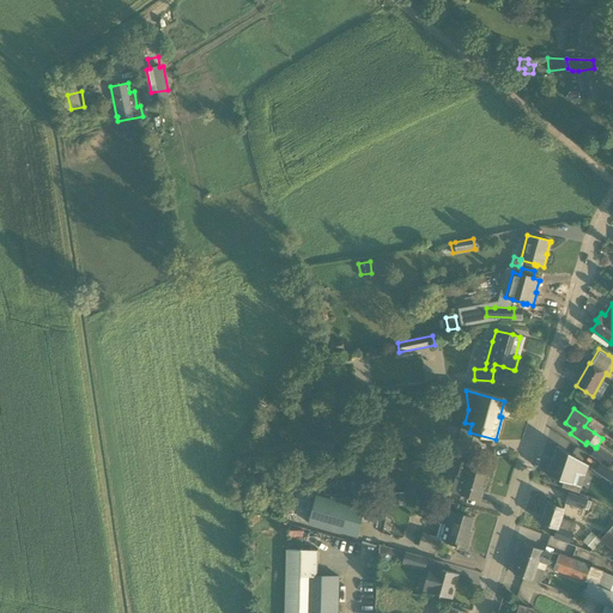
[(451,439),(437,439),(437,441),(437,451),(451,451),(451,439)]
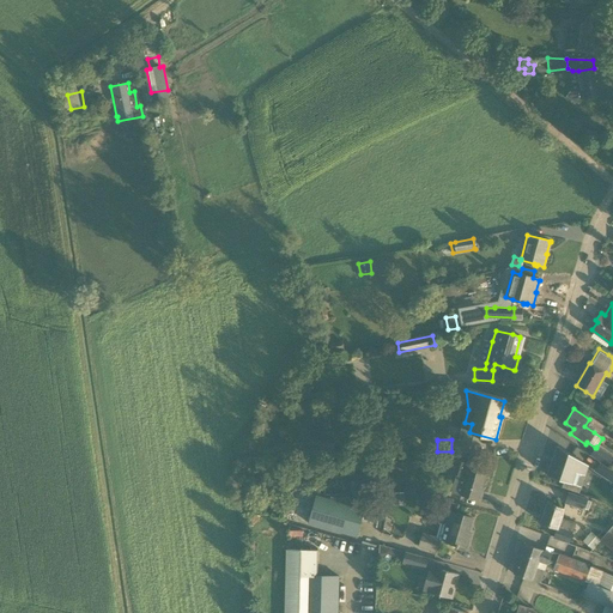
[(471,439),(451,439),(451,451),(471,451),(471,439)]
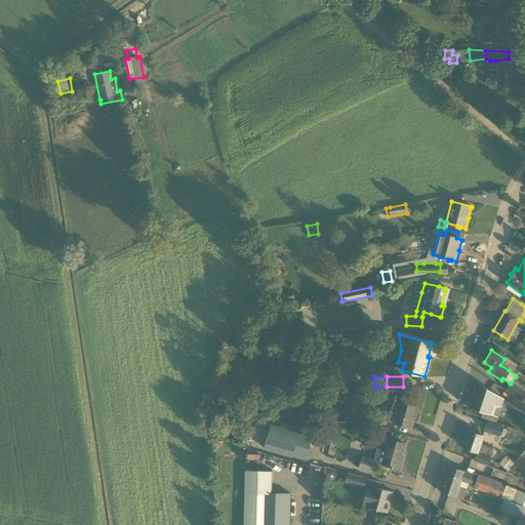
[(489,414),(493,405),(500,407),(503,399),(477,381),(468,407),(489,414)]
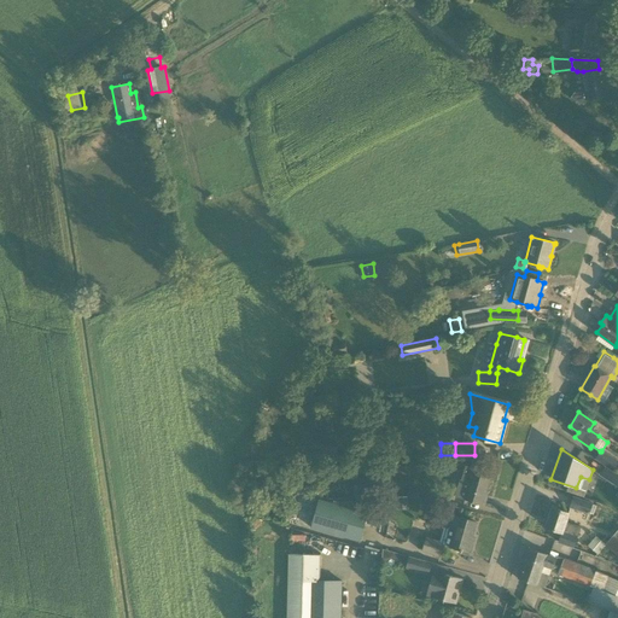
[(601,450),(600,452),(595,459),(612,470),(617,461),(601,452),(601,450)]
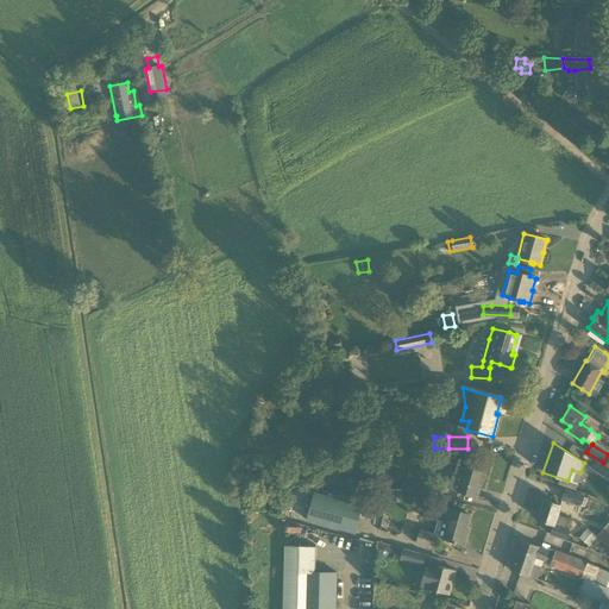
[(449,489),(457,491),(475,496),(483,468),(466,462),(466,463),(459,460),(456,473),(453,472),(449,489)]
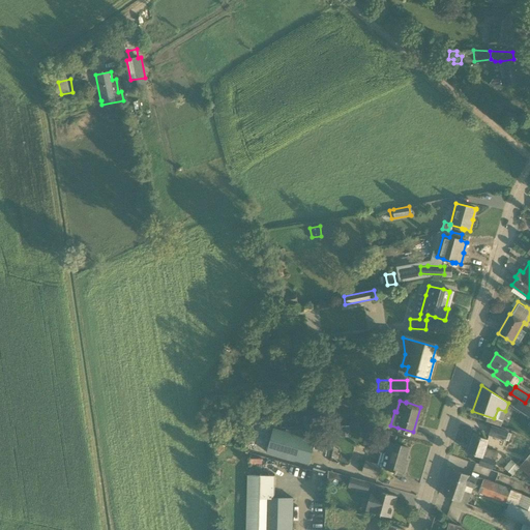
[(316,436),(317,431),(313,430),(296,431),(288,428),(286,432),(285,432),(285,431),(281,430),(280,431),(274,429),(267,452),(307,465),(316,436)]
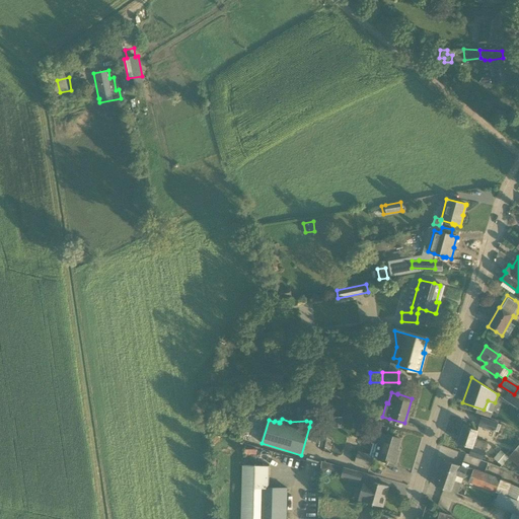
[(478,426),(498,432),(500,425),(480,419),(478,426)]
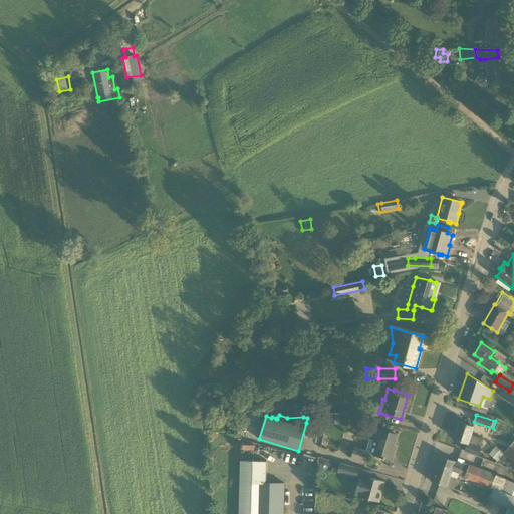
[(465,451),(474,454),(477,455),(482,438),(470,434),(473,427),(459,422),(454,438),(468,443),(465,451)]
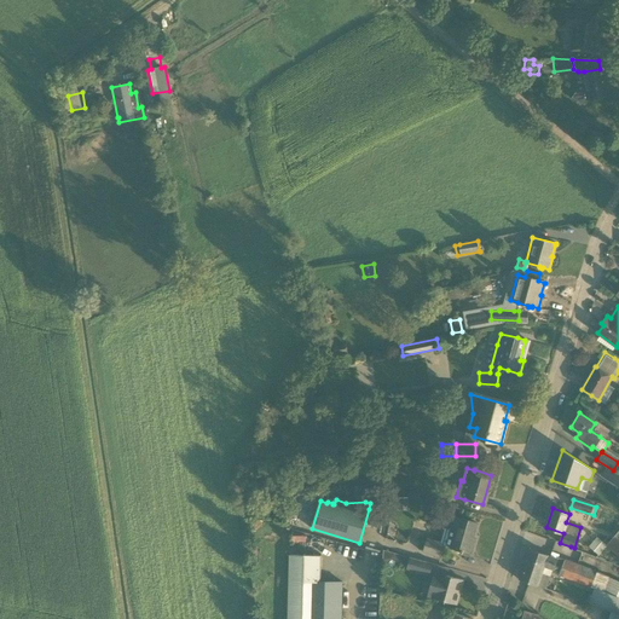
[(474,543),(472,543),(476,524),(466,520),(451,515),(447,530),(445,528),(441,544),(444,544),(444,545),(450,548),(461,550),(461,553),(470,556),(474,543)]
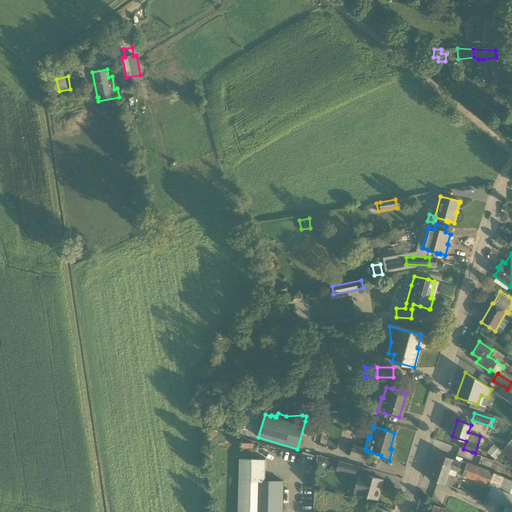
[(511,438),(501,451),(502,452),(511,460),(511,438)]
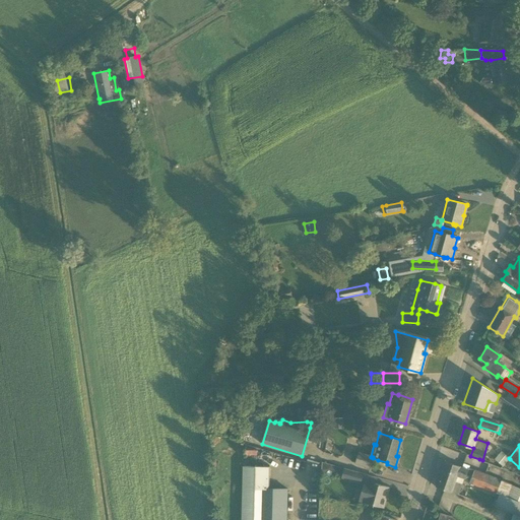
[(373,458),(373,457),(371,457),(359,453),(355,463),(371,468),(373,458)]
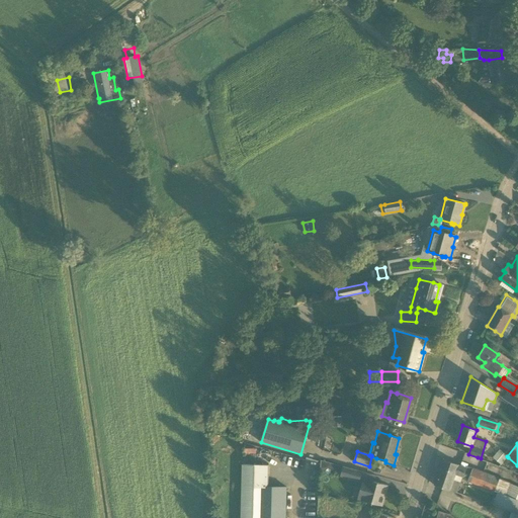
[(455,473),(455,475),(462,478),(462,477),(468,479),(467,481),(494,491),(497,493),(517,500),(517,486),(510,483),(499,479),(472,468),(471,469),(458,465),(458,464),(443,459),(439,467),(455,473)]
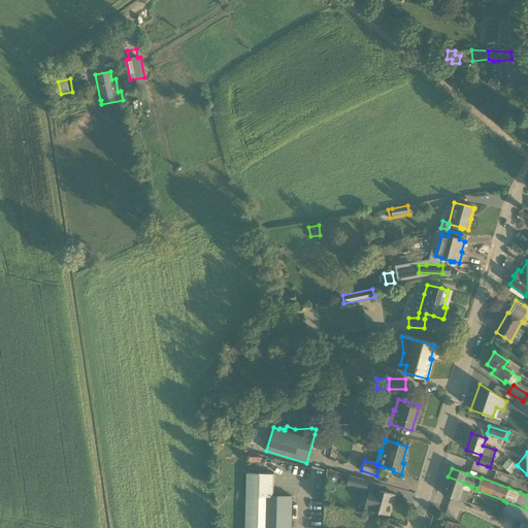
[(329,469),(327,480),(338,483),(339,479),(344,480),(345,472),(329,469)]
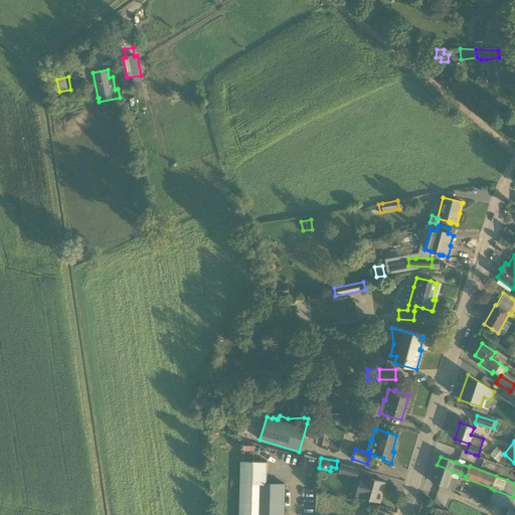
[(284,514),(285,485),(267,484),(267,462),(240,462),(238,514),(284,514)]
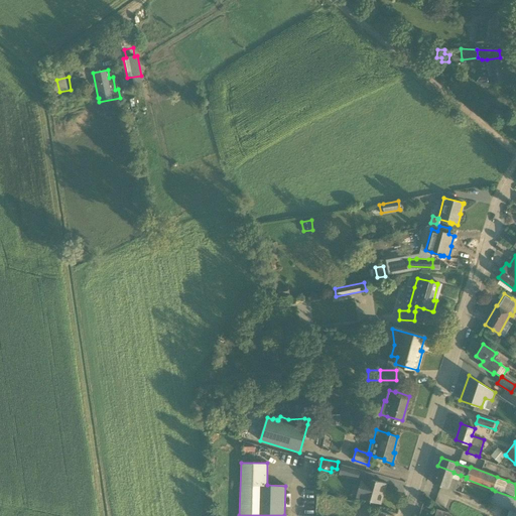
[(340,475),(358,480),(360,470),(342,465),(340,475)]
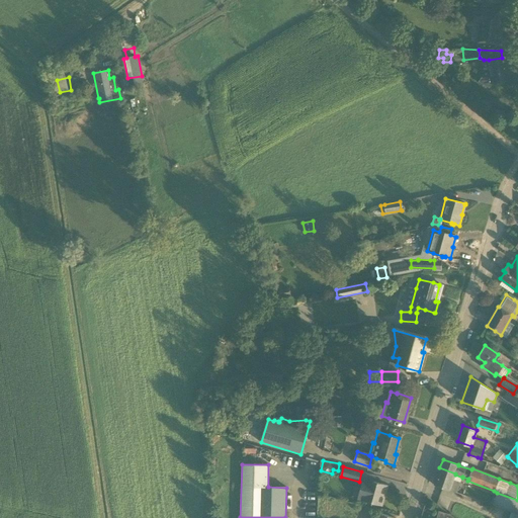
[(453,480),(455,475),(455,473),(439,467),(434,485),(450,491),(455,493),(459,482),(453,480)]
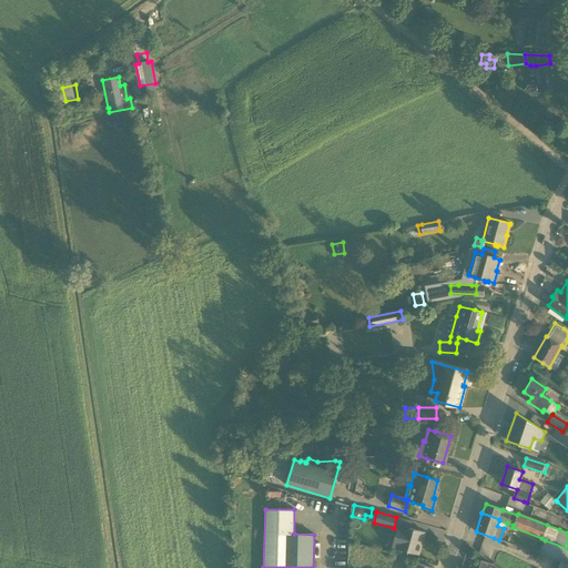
[(395,539),(393,546),(399,548),(418,554),(425,533),(403,526),(403,527),(398,526),(395,539)]
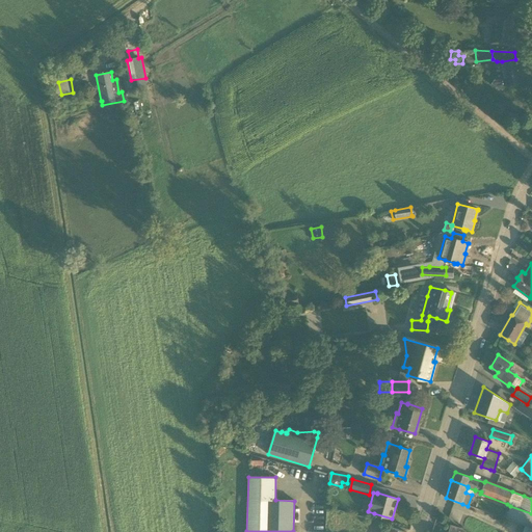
[(531,513),(510,506),(505,519),(531,528),(531,513)]
